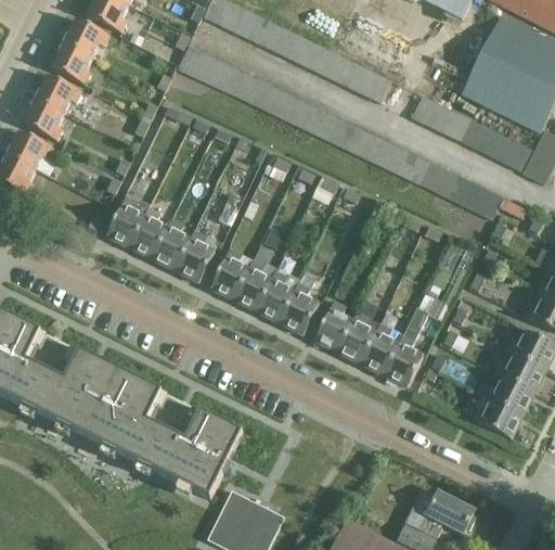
[(129,5),(117,0),(94,0),(87,15),(121,32),(127,21),(121,18),(129,5)]
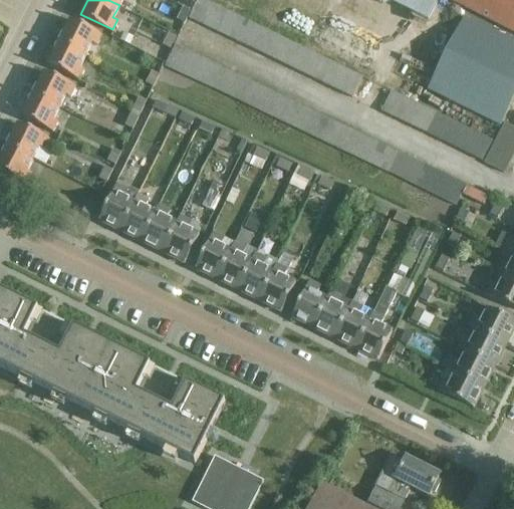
[(196,0),(192,8),(189,15),(198,20),(208,0),(196,0)]
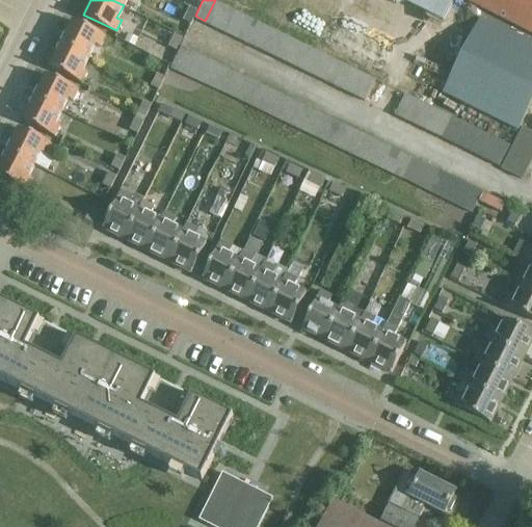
[(205,21),(215,26),(225,4),(217,0),(215,0),(205,21)]
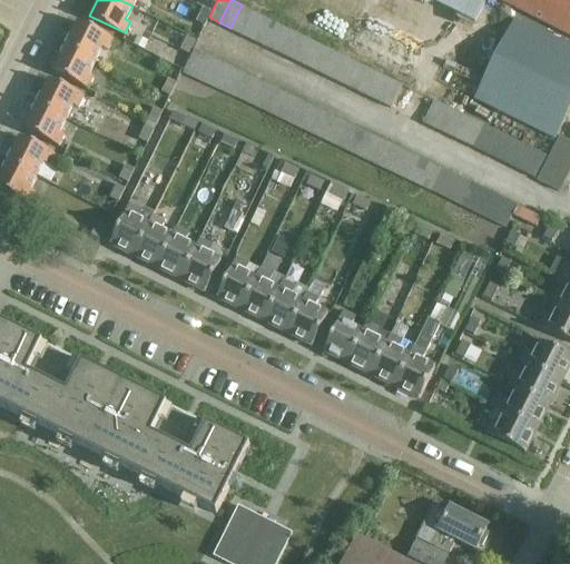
[(335,25),(343,0),(313,0),(308,16),(335,25)]
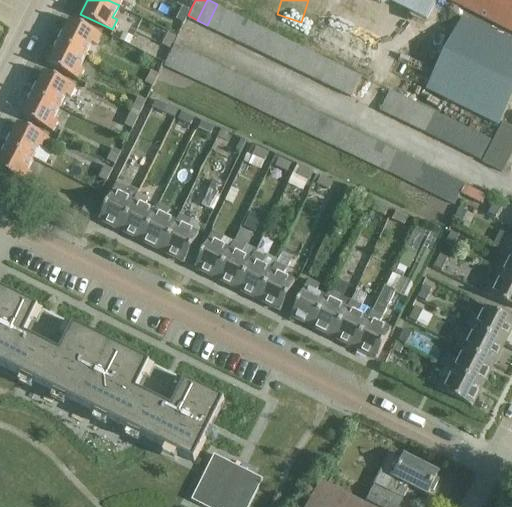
[(390,0),(426,17),(434,0),(453,0),(511,29),(511,0),(390,0)]
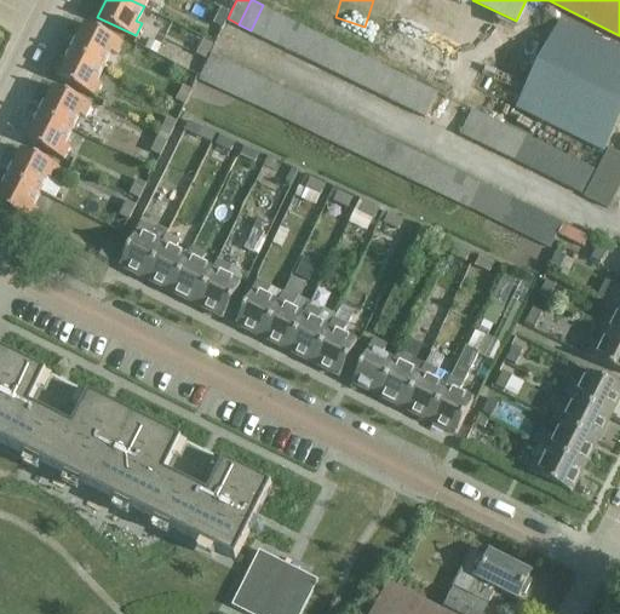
[(227,21),(228,18),(231,10),(220,5),(212,22),(223,27),(227,21)]
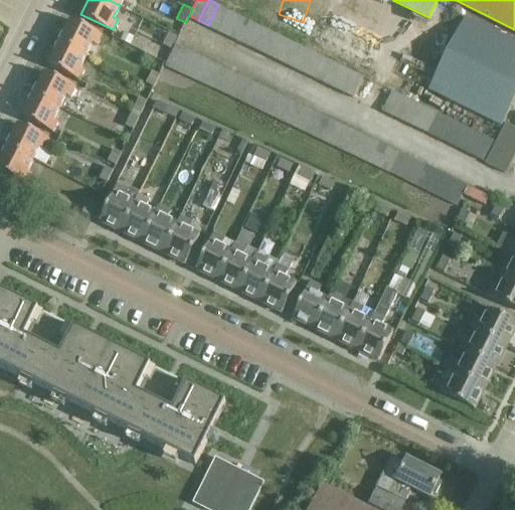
[(218,4),(208,25),(217,29),(227,9),(218,4)]
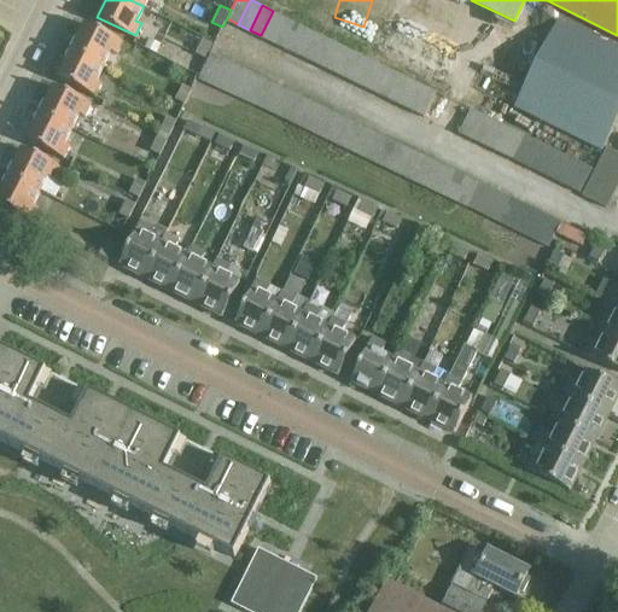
[(261,35),(273,41),(285,16),(273,11),(261,35)]
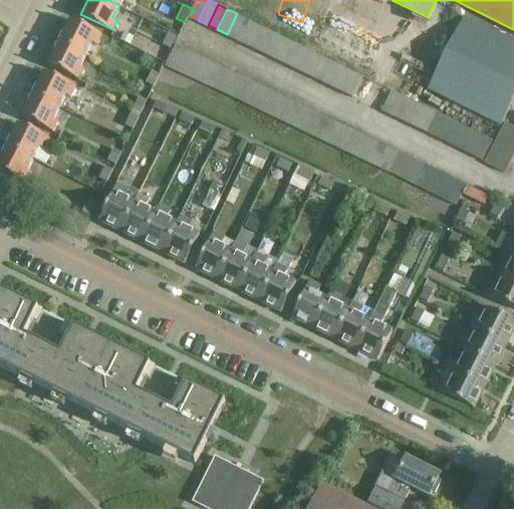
[(237,13),(227,34),(236,39),(246,18),(237,13)]
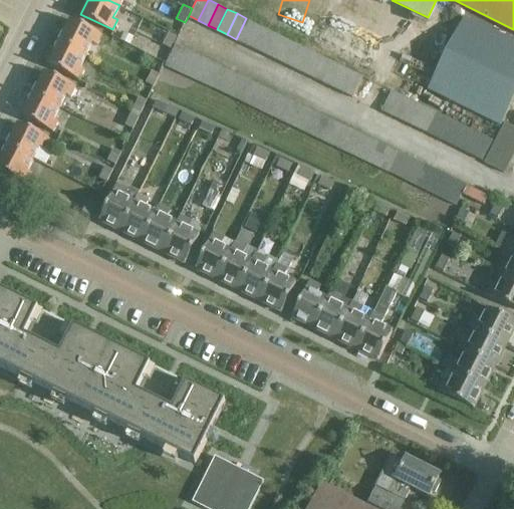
[(513,39),(464,15),(437,68),(428,86),(500,122),(508,104),(513,92),(513,39)]
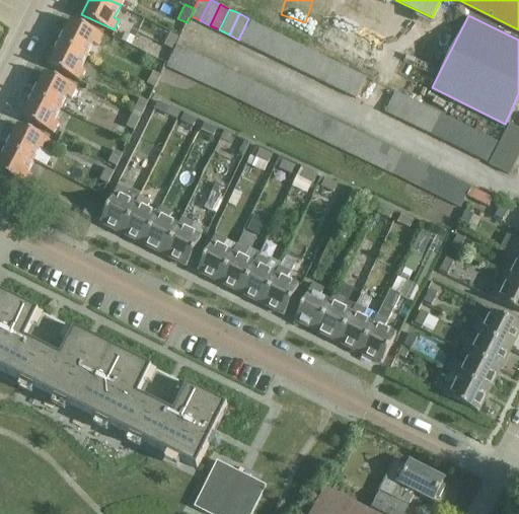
[(71,17),(59,40),(86,54),(92,41),(96,44),(101,33),(71,17)]
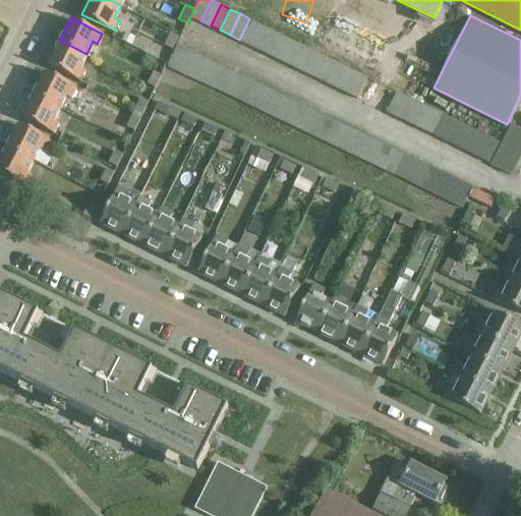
[(239,40),(249,44),(259,23),(249,18),(239,40)]
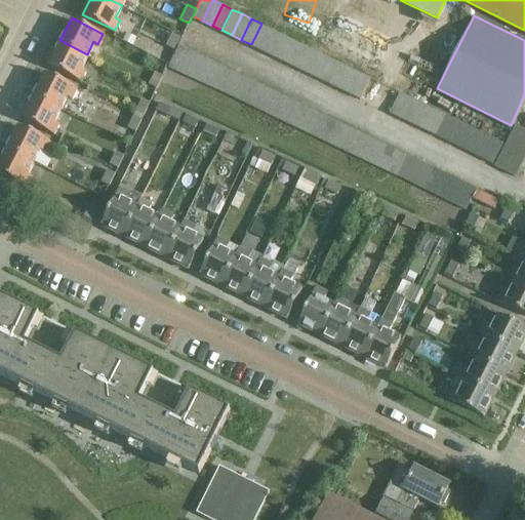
[(251,44),(261,49),(272,28),(261,24),(251,44)]
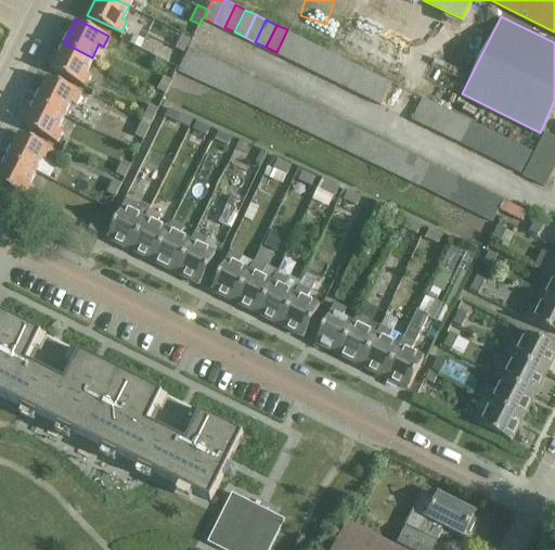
[(276,52),(286,58),(297,35),(287,29),(276,52)]
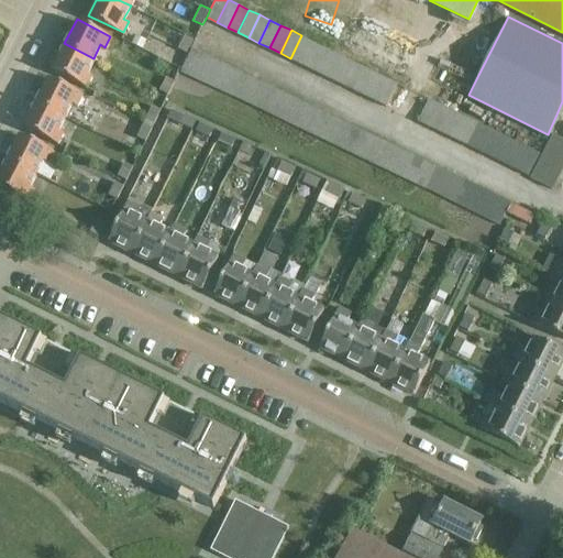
[(185,32),(178,46),(188,51),(195,36),(185,32)]
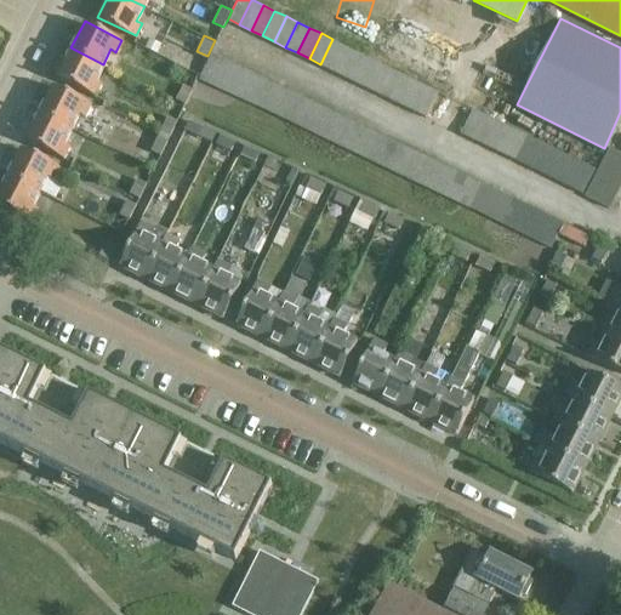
[(163,43),(151,36),(146,45),(159,51),(163,43)]
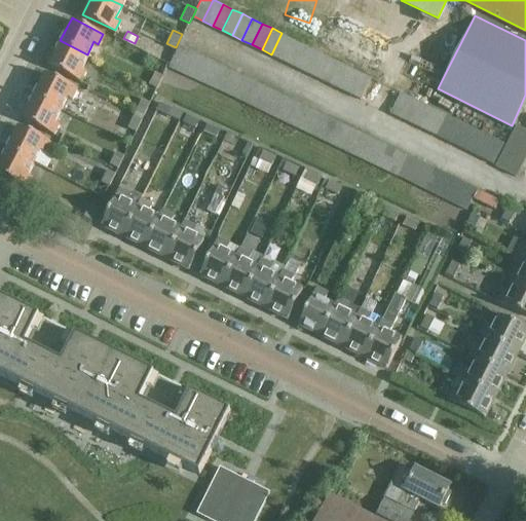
[(271,54),(282,59),(292,38),(282,33),(271,54)]
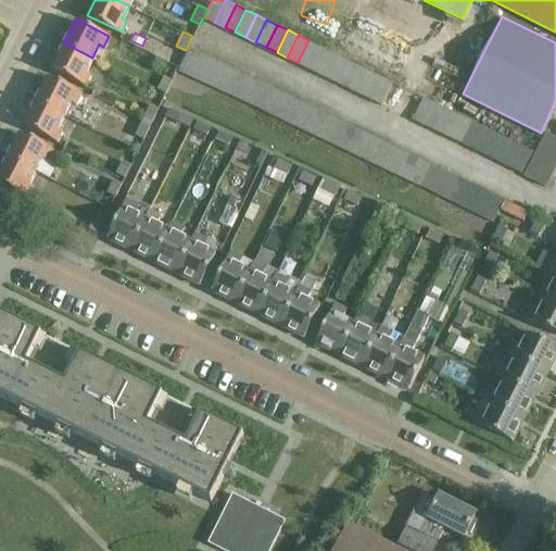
[(298,62),(307,67),(318,45),(308,40),(298,62)]
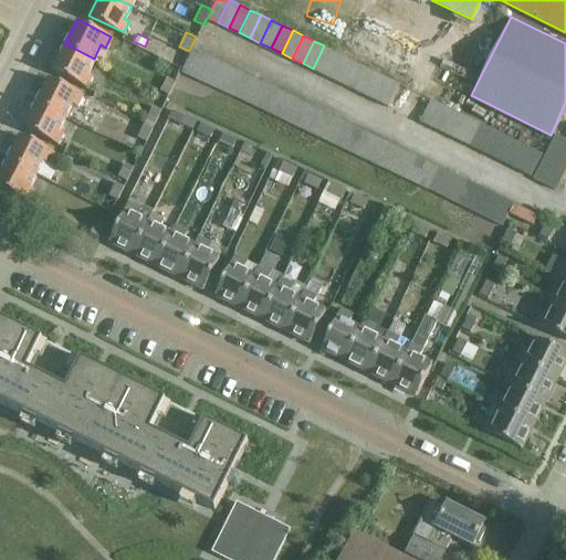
[(94,59),(64,43),(52,67),(86,85),(92,74),(87,72),(94,59)]
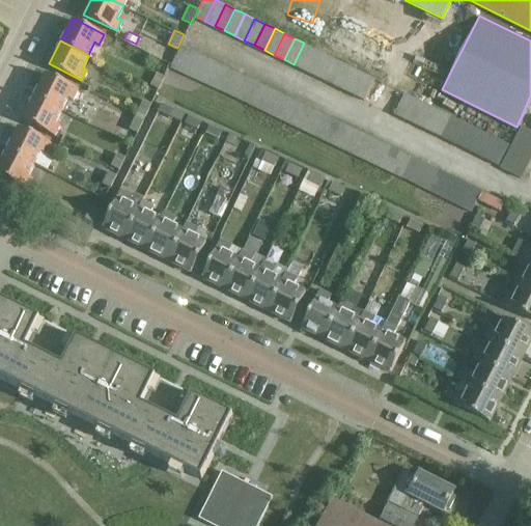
[(294,64),(304,68),(314,48),(304,43),(294,64)]
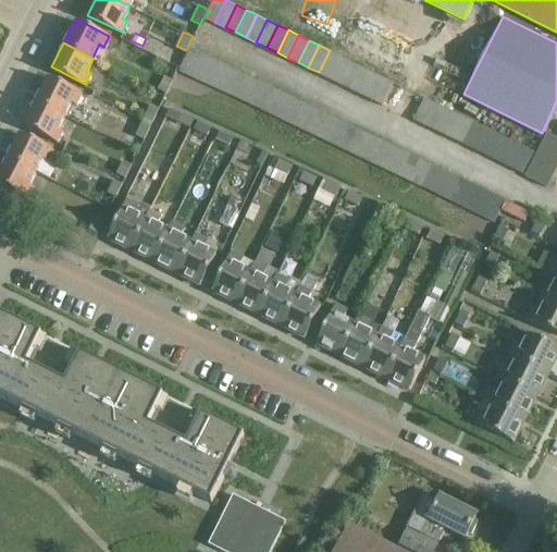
[(189,73),(200,51),(189,46),(178,68),(189,73)]
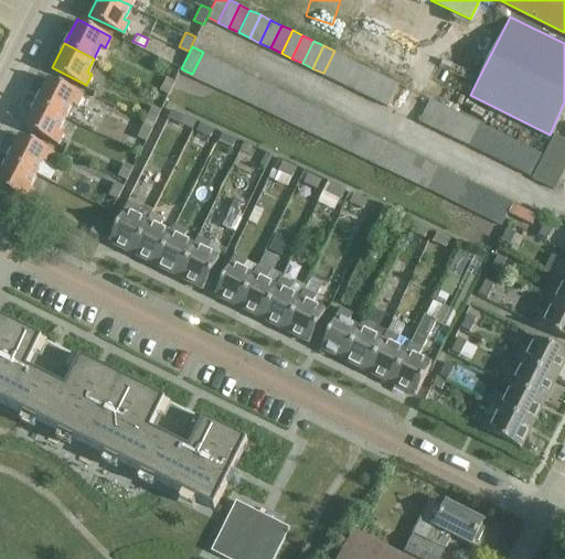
[(333,78),(344,55),(334,51),(323,73),(333,78)]
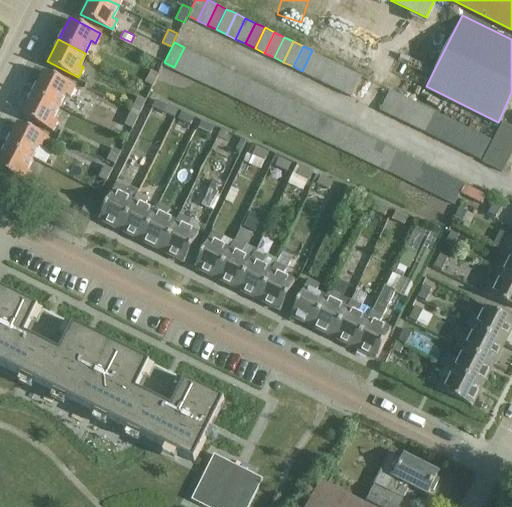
[(174,67),(184,71),(193,52),(184,47),(174,67)]
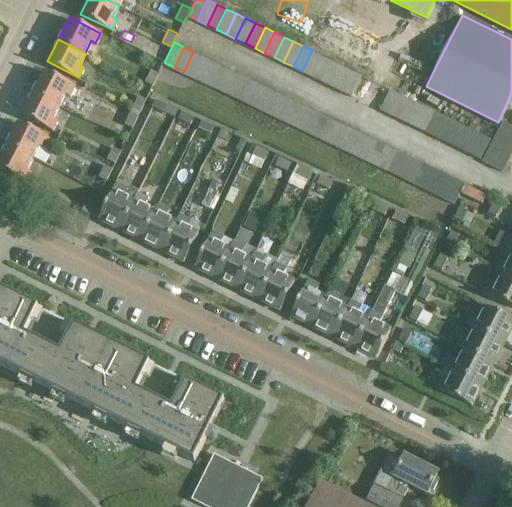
[(302,71),(312,76),(322,55),(312,50),(302,71)]
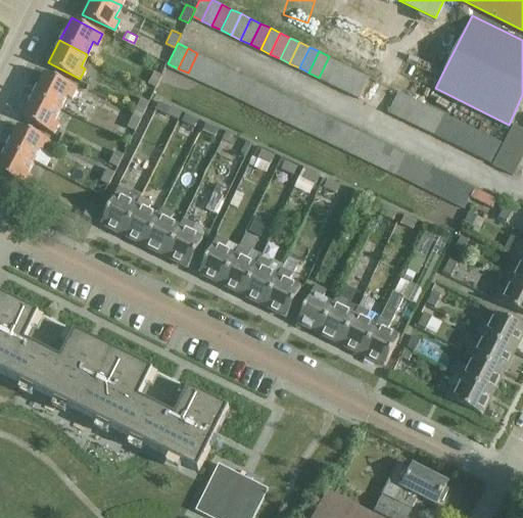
[(188,73),(198,78),(207,57),(197,53),(188,73)]
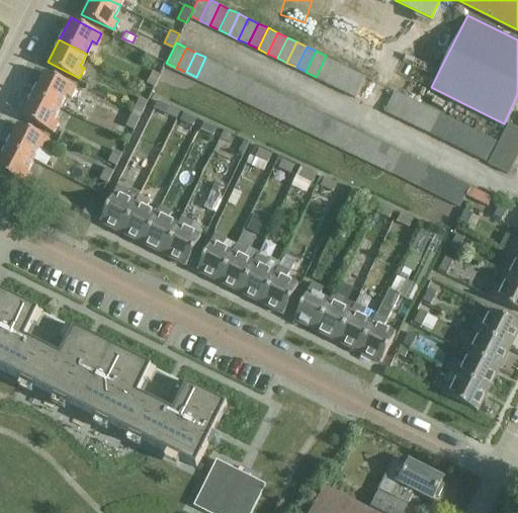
[(326,56),(316,77),(325,81),(335,61),(326,56)]
